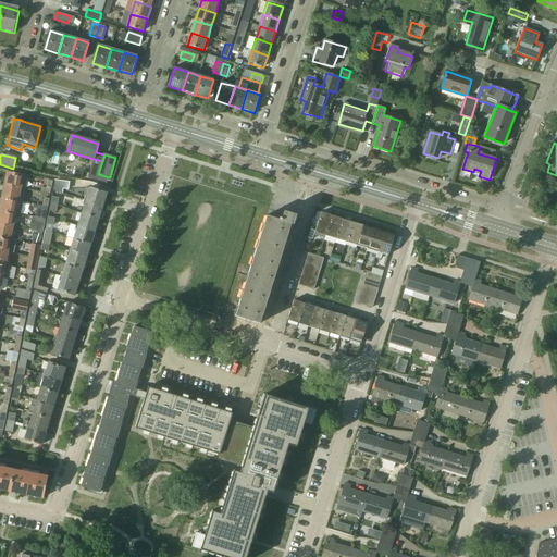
[(28,175),(7,171),(4,185),(25,189),(28,175)]
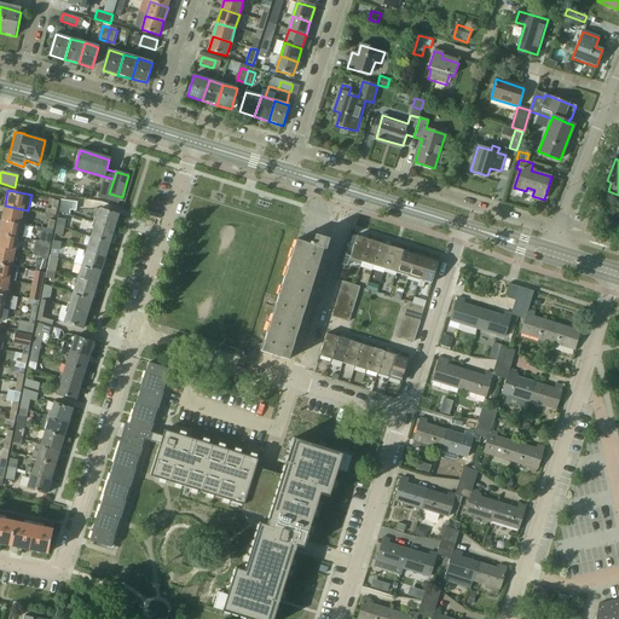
[(76,203),(61,201),(59,212),(69,215),(70,210),(76,210),(76,203)]
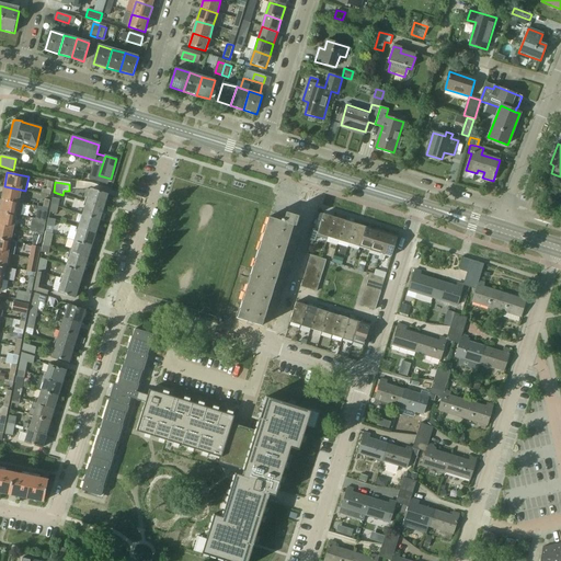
[(1,198),(23,203),(25,191),(4,186),(1,198)]
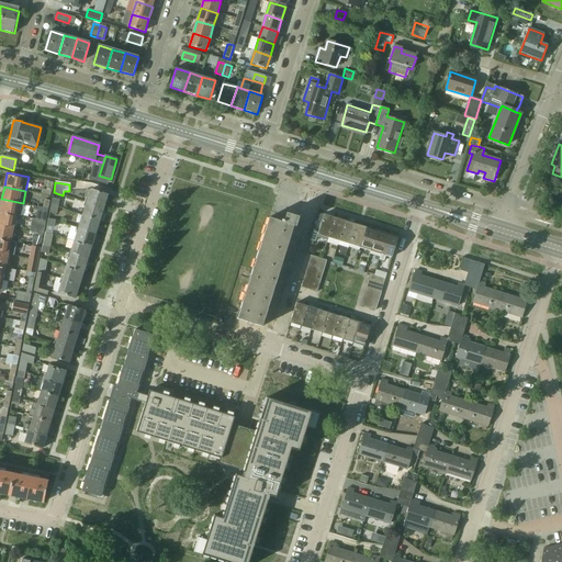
[(87,202),(104,208),(108,195),(90,190),(87,202)]
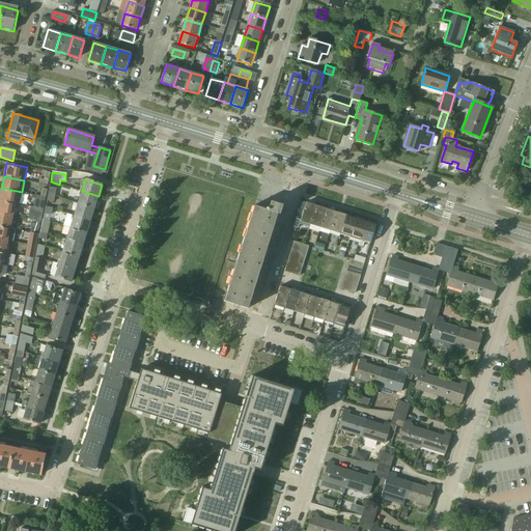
[(0,193),(0,200),(16,203),(20,204),(22,192),(1,188),(0,193)]
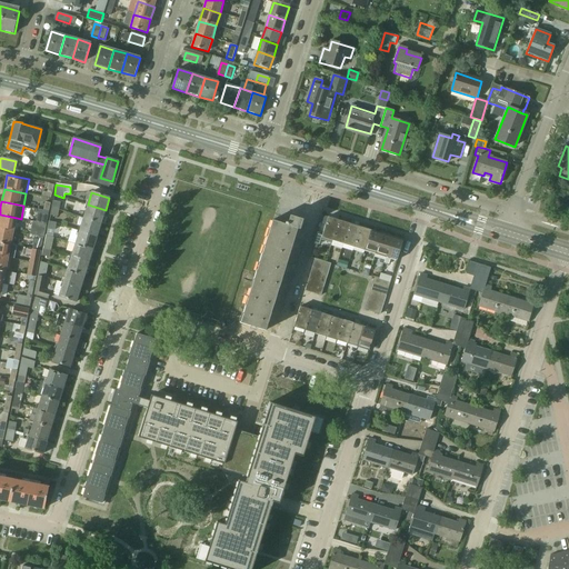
[(106,210),(88,205),(83,218),(101,223),(106,210)]
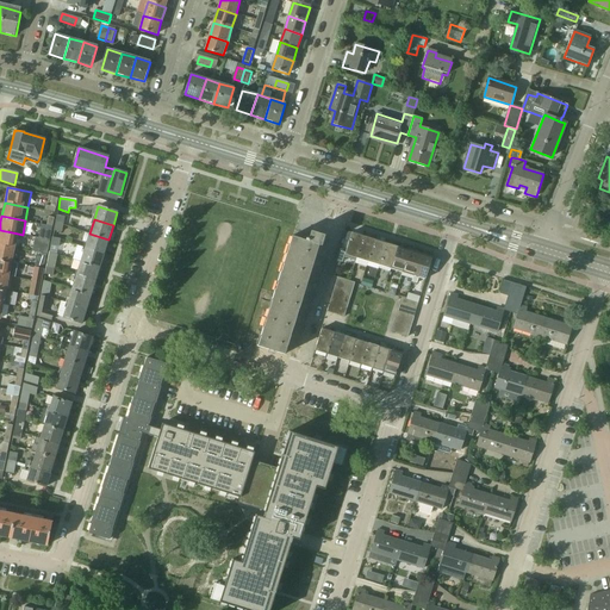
[(18,234),(0,230),(0,244),(14,248),(18,234)]
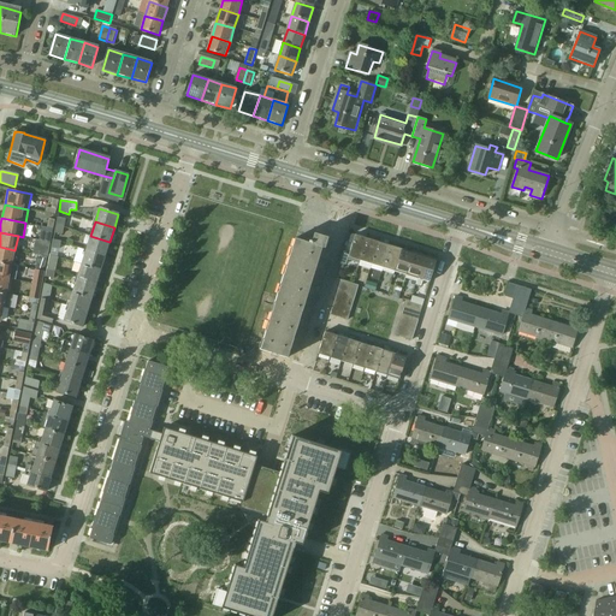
[(308,243),(295,238),(260,350),(288,359),(323,248),(325,248),(327,238),(314,234),(311,242),(308,241),(308,243)]
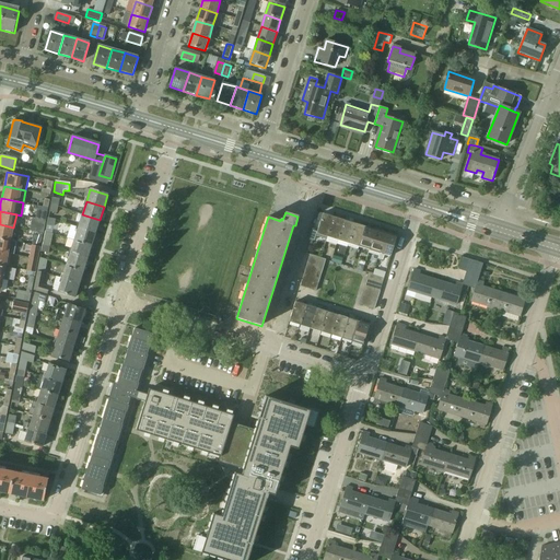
[(327,236),(334,217),(324,213),(317,233),(327,236)]
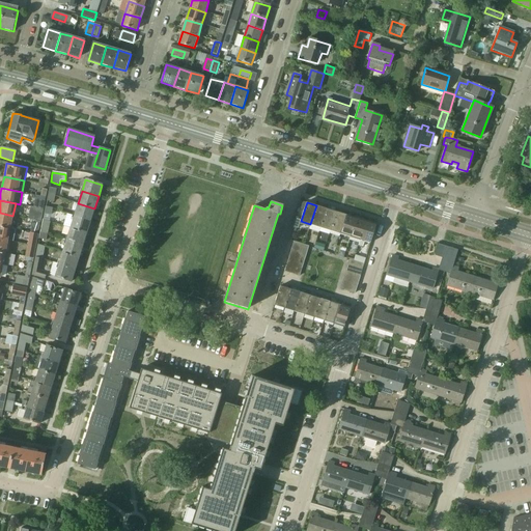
[(94,208),(78,203),(74,216),(90,221),(94,208)]
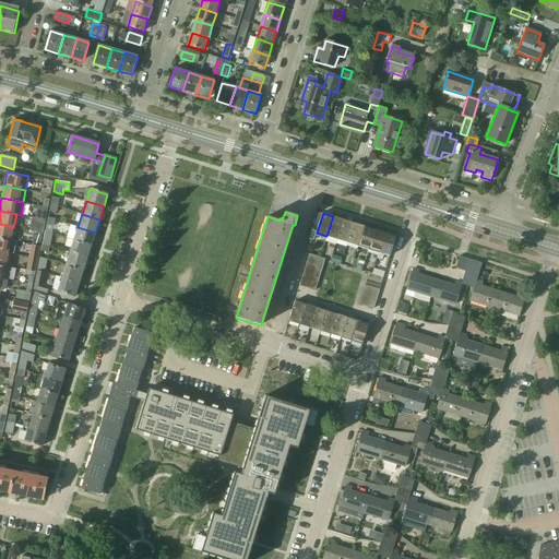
[(337,239),(344,219),(333,216),(326,236),(337,239)]
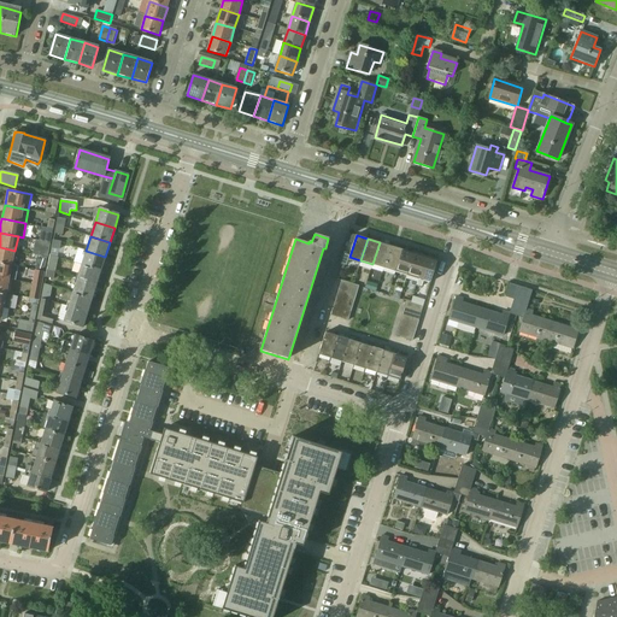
[(41,256),(47,257),(50,244),(45,242),(37,240),(35,247),(42,248),(41,256)]
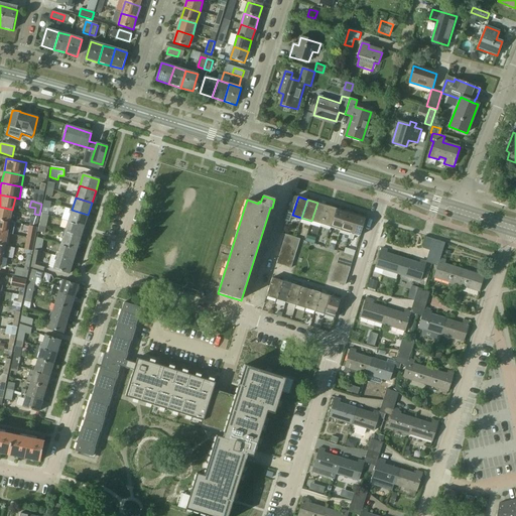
[(321,225),(327,206),(317,203),(311,221),(321,225)]
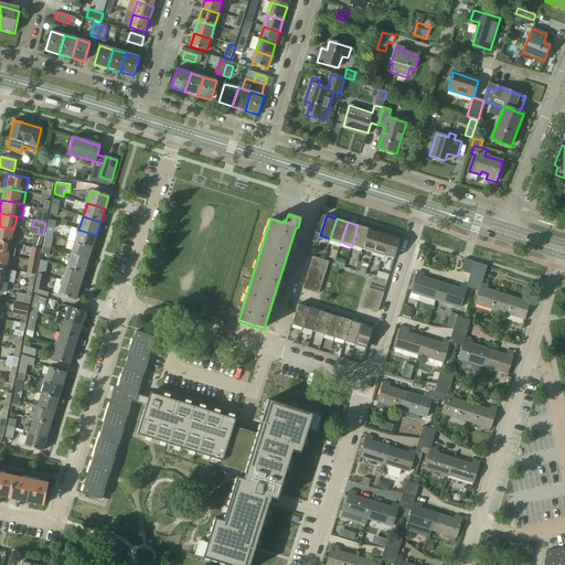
[(362,248),(369,228),(358,225),(352,246),(362,248)]
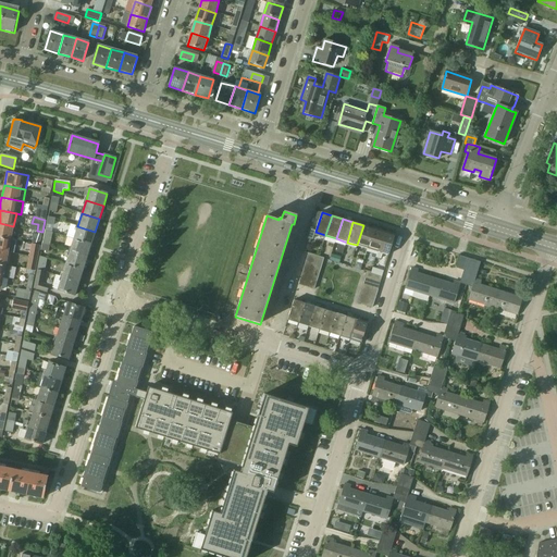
[(13,226),(0,223),(0,236),(11,239),(13,226)]
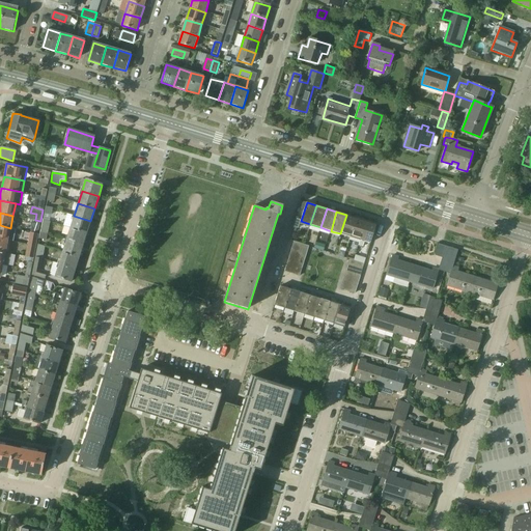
[(351,236),(356,218),(346,215),(340,233),(351,236)]
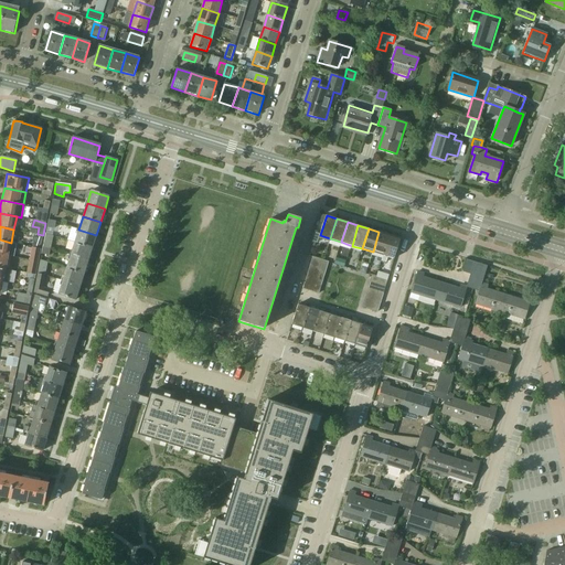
[(96,235),(78,230),(75,242),(93,247),(96,235)]
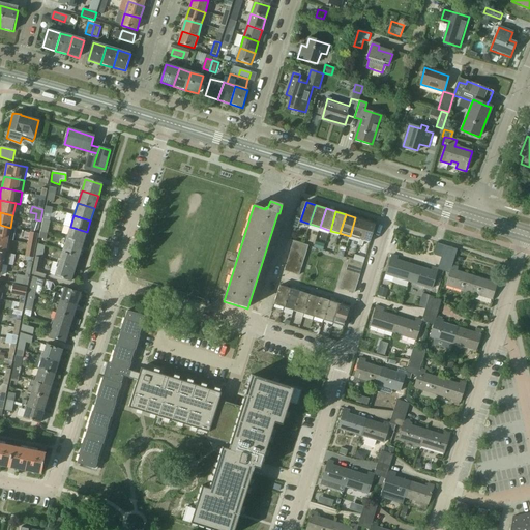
[(355,217),(350,236),(359,239),(365,221),(355,217)]
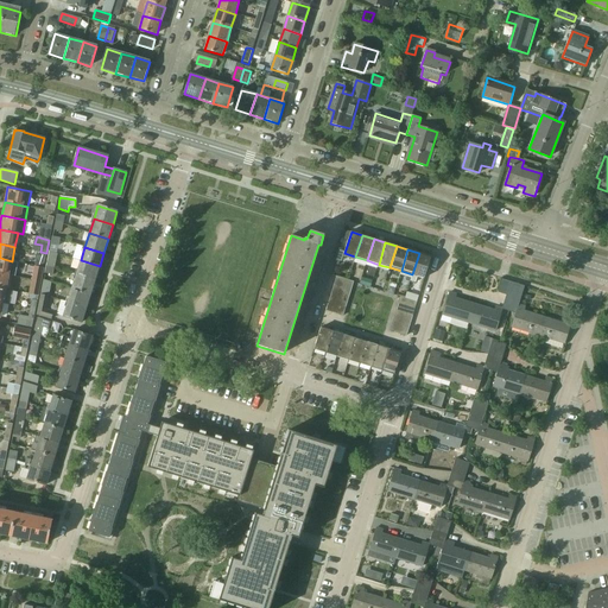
[(44,266),(46,253),(40,252),(38,261),(36,260),(35,264),(44,266)]
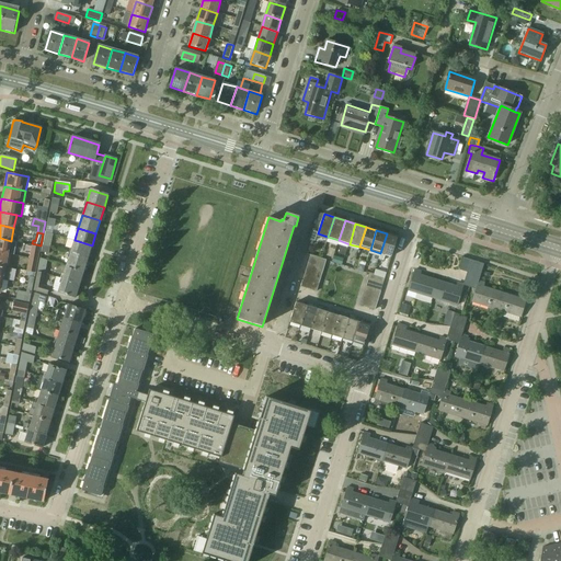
[(43,245),(49,247),(52,239),(53,235),(46,233),(43,245)]
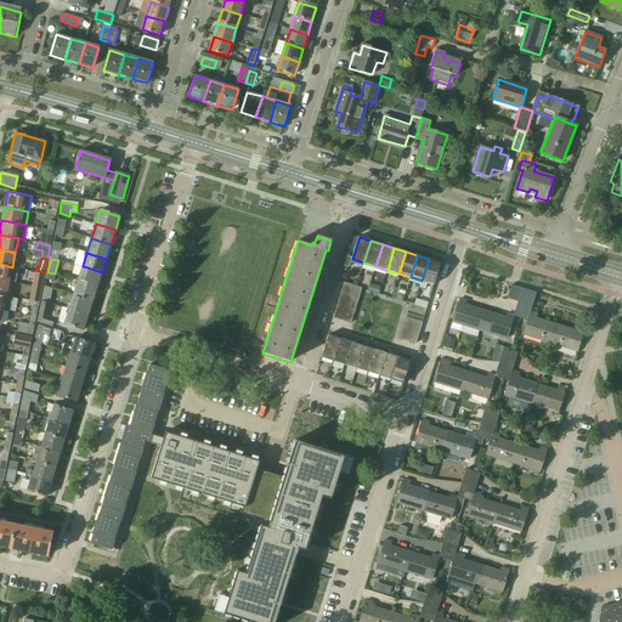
[(429,259),(422,281),(434,286),(441,263),(429,259)]
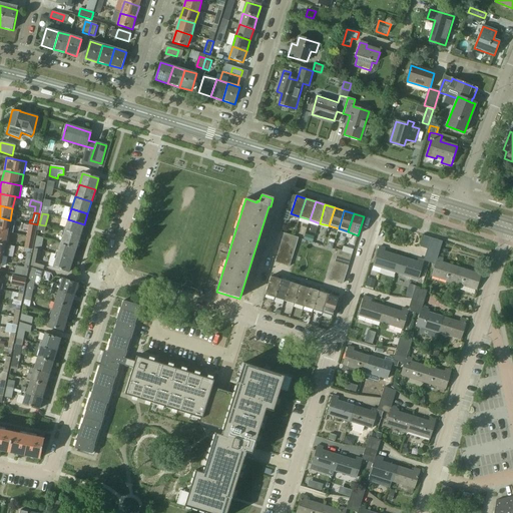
[(10,220),(0,217),(0,230),(7,232),(10,220)]
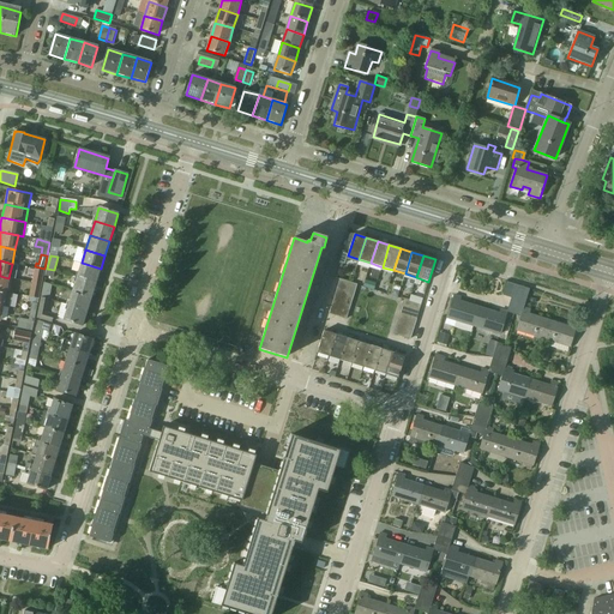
[(101,269),(82,263),(77,277),(96,284),(101,269)]
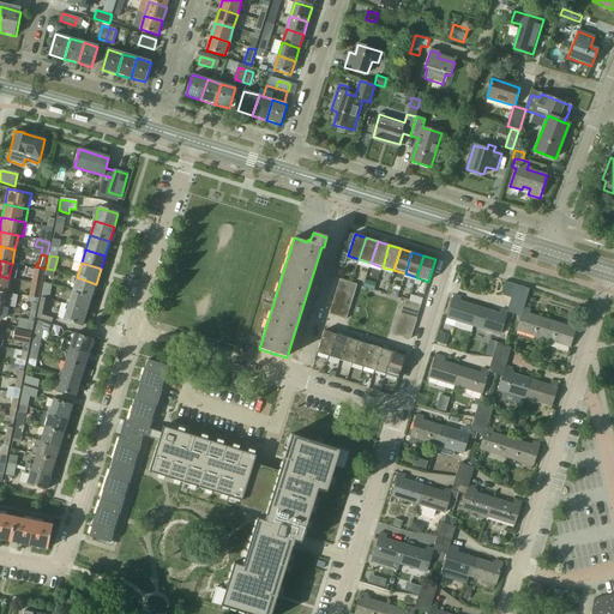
[(31,282),(41,284),(43,270),(34,269),(31,282)]
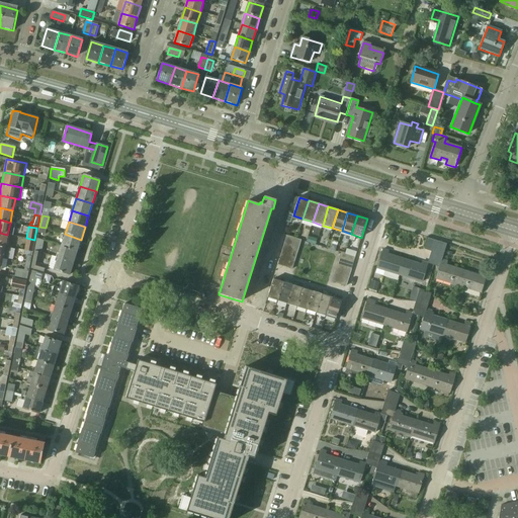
[(81,240),(65,234),(61,246),(77,251),(81,240)]
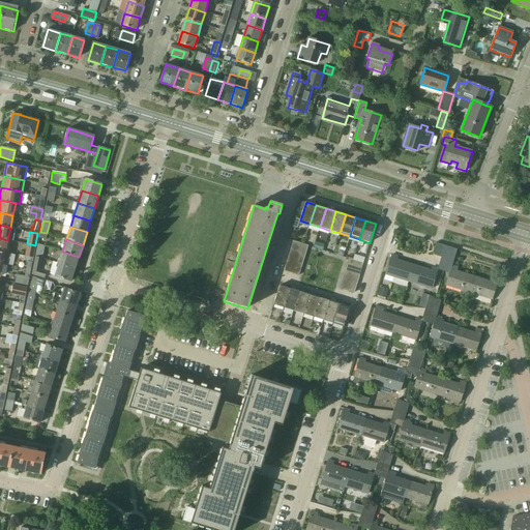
[(294,241),(292,247),(306,252),(308,245),(294,241)]
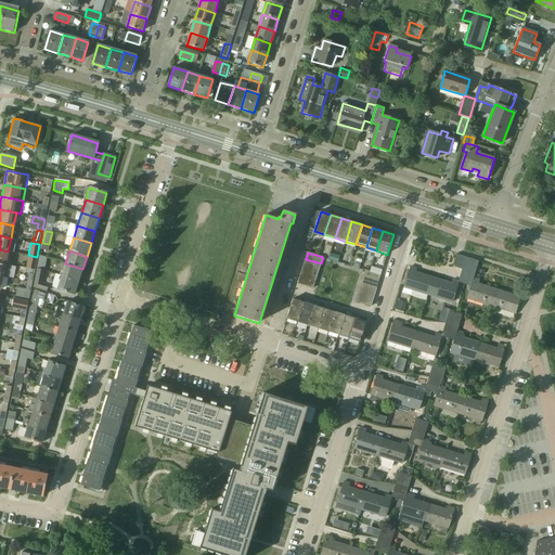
[(35,270),(37,257),(28,255),(26,268),(35,270)]
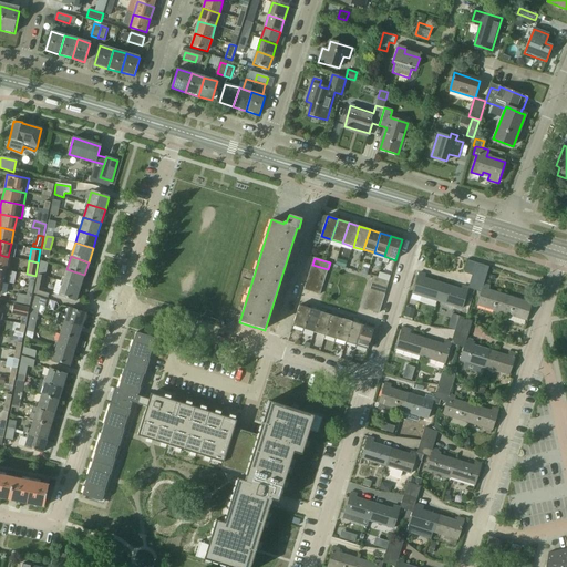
[(476,263),(474,269),(487,274),(490,267),(476,263)]
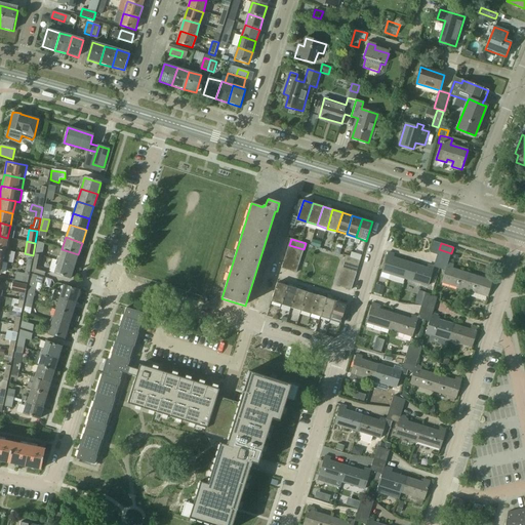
[(304,249),(289,245),(287,251),(301,255),(304,249)]
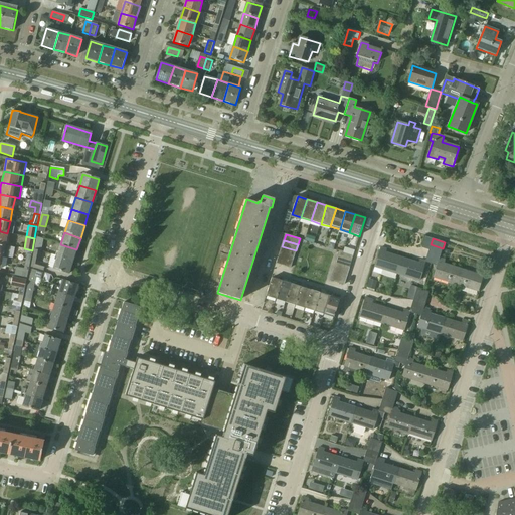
[(76,249),(60,244),(57,256),(72,262),(76,249)]
